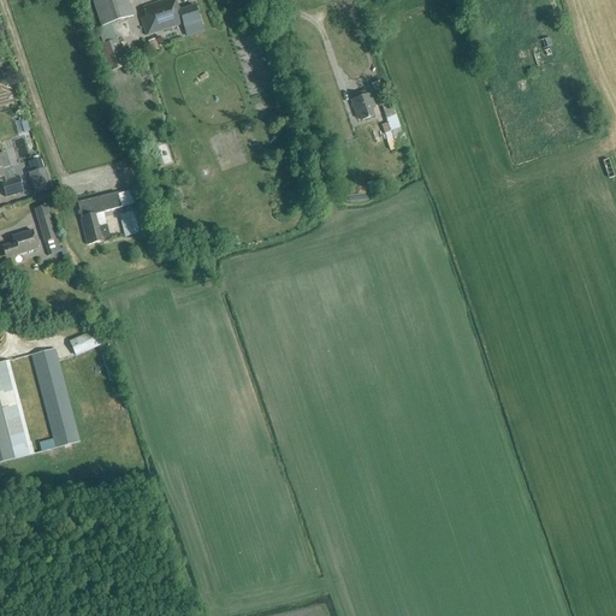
[(118,23),(134,17),(126,0),(92,0),(101,28),(118,23)]
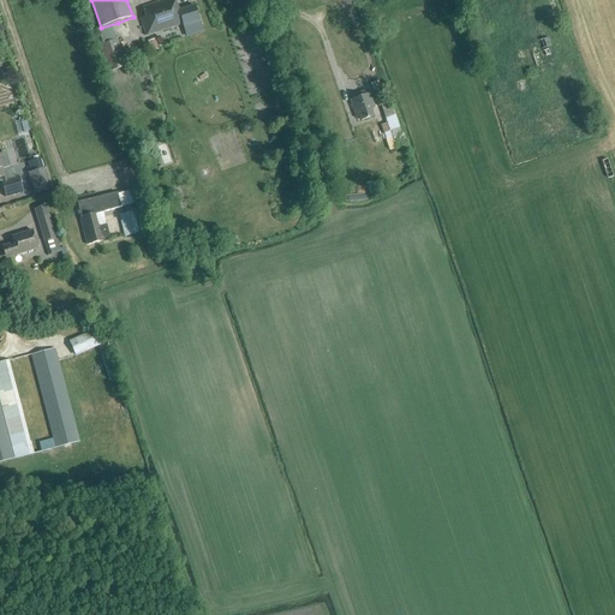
[(191,25),(199,23),(195,6),(179,11),(174,0),(166,0),(143,7),(145,17),(141,18),(147,37),(178,28),(177,27),(183,25),(183,27),(191,24),(191,25)]
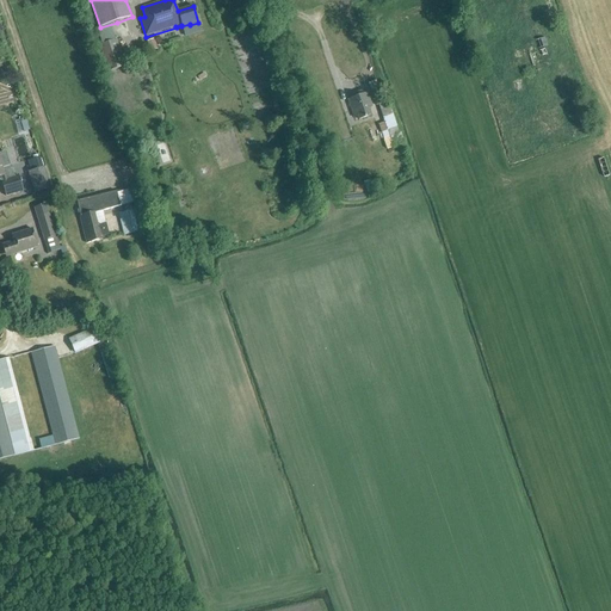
[(107,73),(125,67),(117,39),(99,45),(107,73)]
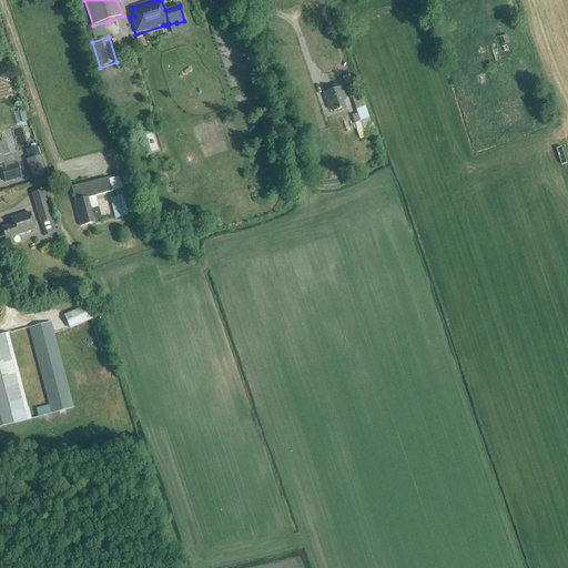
[(138,39),(140,49),(146,47),(143,38),(138,39)]
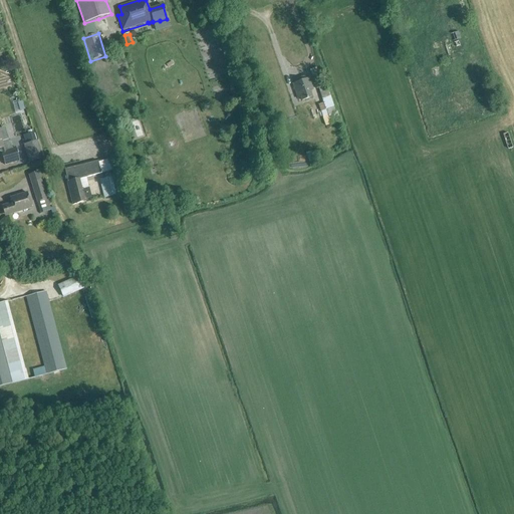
[(328,97),(324,86),(323,87),(317,68),(310,70),(316,89),(318,88),(323,103),(318,105),(325,126),(340,121),(337,112),(335,112),(330,96),(328,97)]
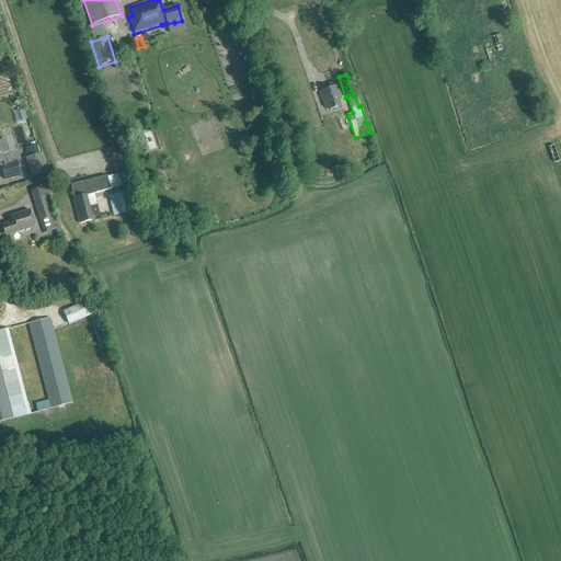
[(320,92),(325,107),(329,106),(330,110),(340,106),(336,95),(340,93),(336,87),(320,92)]
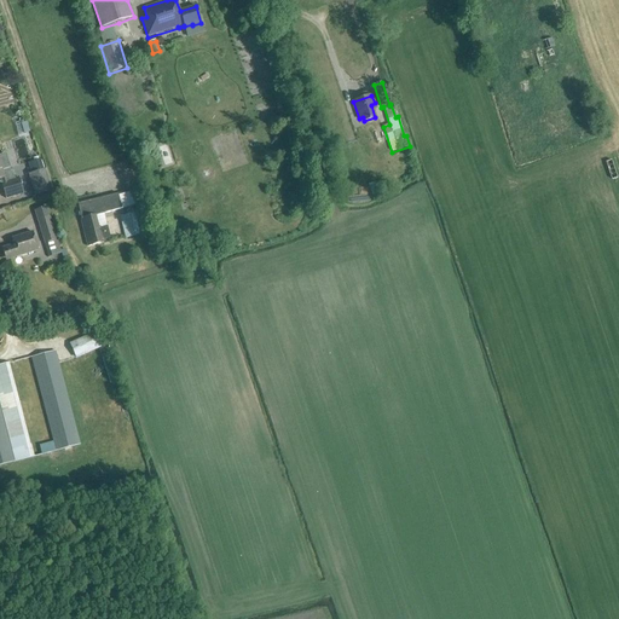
[(12,172),(10,173),(4,156),(0,156),(0,179),(6,200),(23,194),(18,178),(15,179),(12,172)]
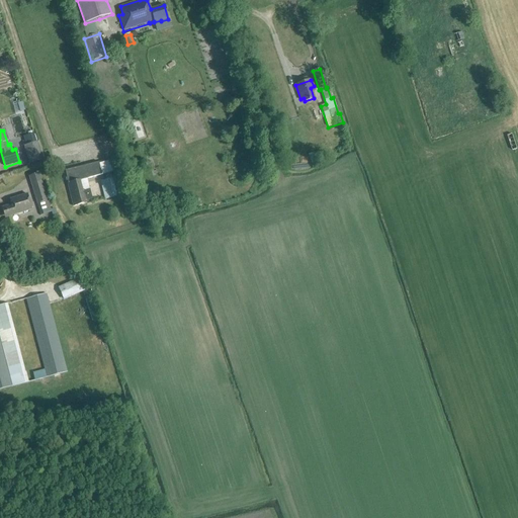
[(36,142),(34,134),(27,136),(30,144),(36,142)]
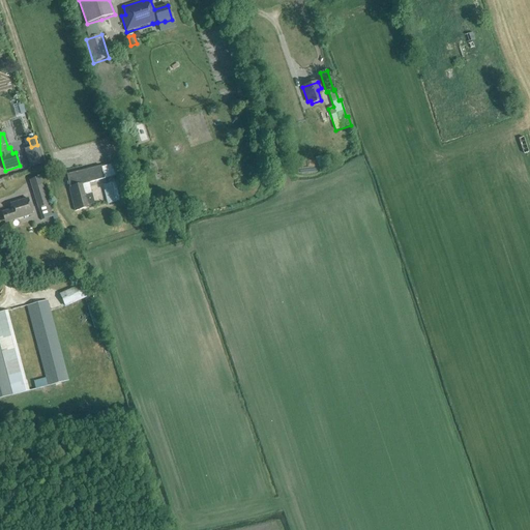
[(30,170),(46,165),(39,145),(24,150),(30,170)]
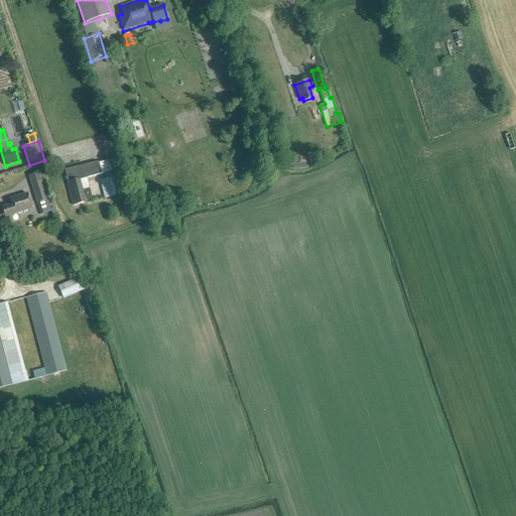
[(323,160),(320,152),(312,154),(312,152),(307,154),(310,164),(323,160)]
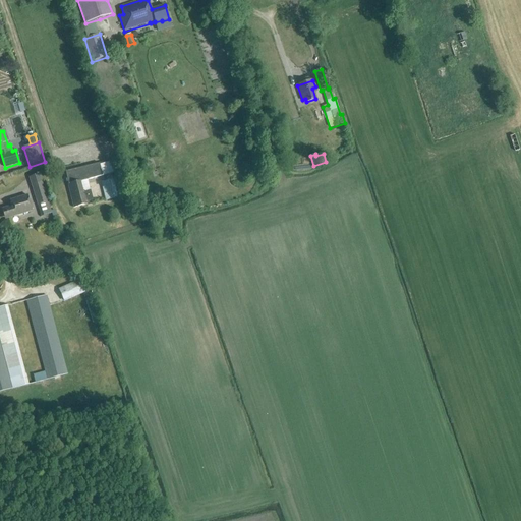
[(100,164),(66,172),(66,173),(67,176),(69,185),(68,185),(72,203),(75,203),(76,205),(93,200),(91,192),(83,193),(80,181),(88,180),(103,176),(100,164)]
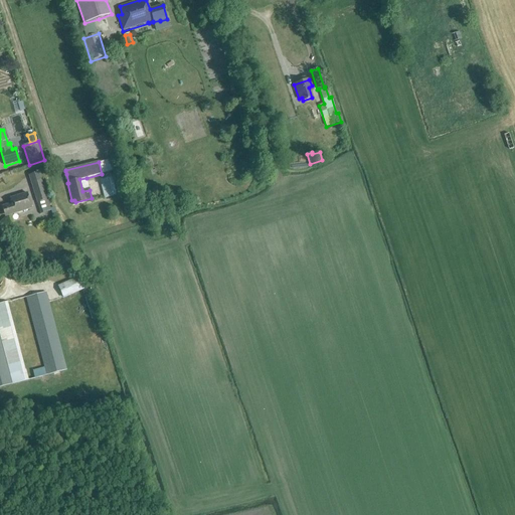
[(112,179),(108,180),(113,199),(117,198),(116,193),(121,192),(117,177),(112,179)]
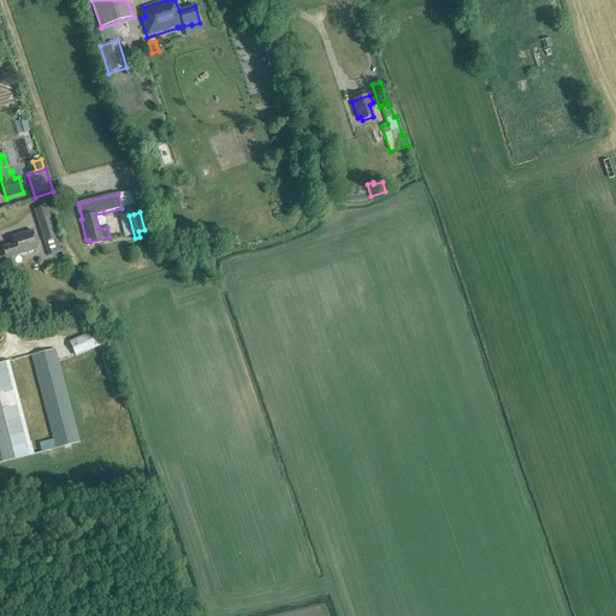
[(37,220),(45,243),(49,256),(60,253),(60,252),(49,217),(37,220)]
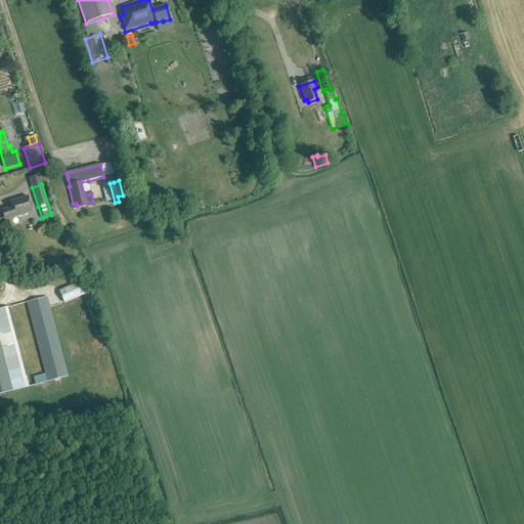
[(8,220),(33,213),(28,197),(10,202),(11,208),(2,211),(4,218),(7,218),(8,220)]
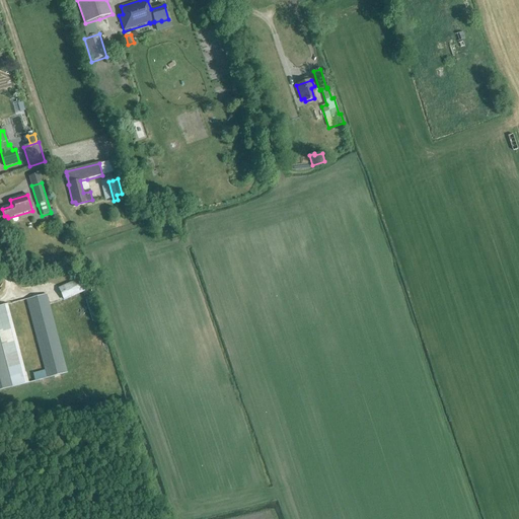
[(64,300),(84,291),(79,280),(59,289),(64,300)]
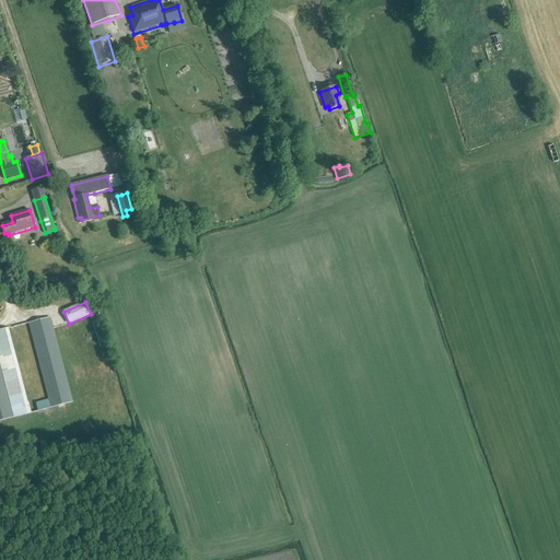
[(51,409),(72,403),(49,318),(28,324),(51,409)]
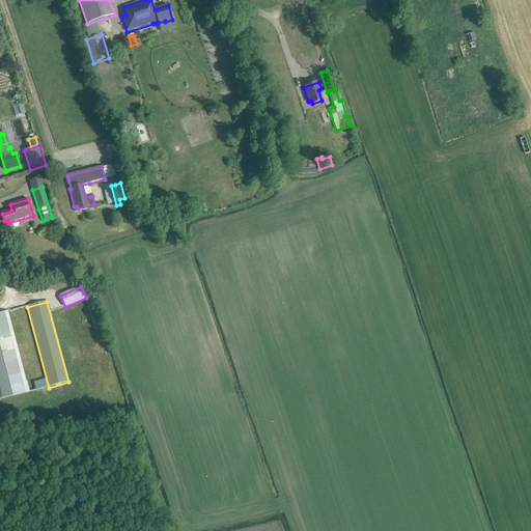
[(95,306),(87,309),(94,331),(103,328),(95,306)]
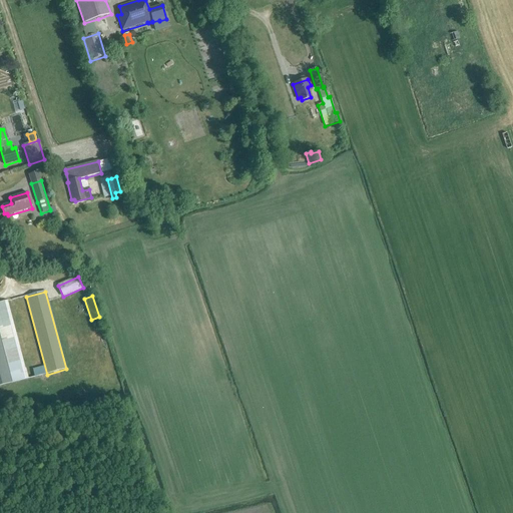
[(0,386),(28,379),(8,301),(0,303),(0,386)]
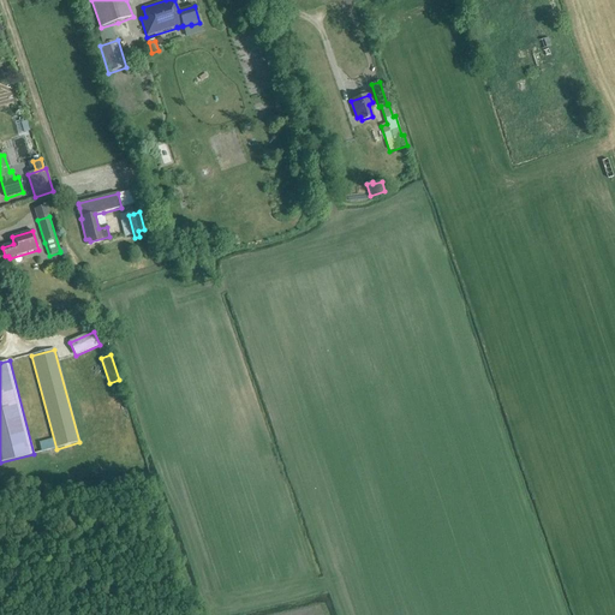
[(39,443),(41,453),(57,449),(53,440),(39,443)]
